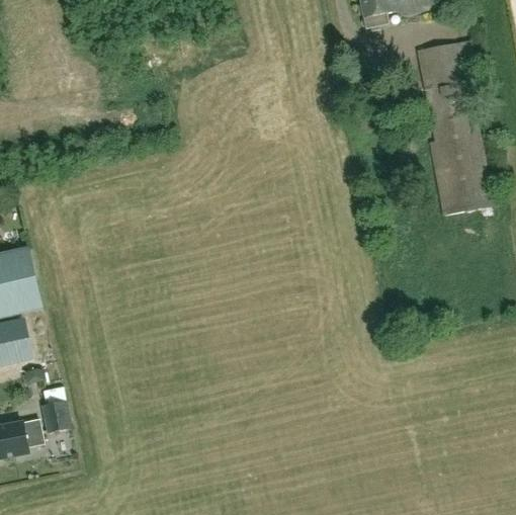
[(358,0),(362,18),(363,17),(365,27),(387,23),(384,13),(392,11),(389,0),(358,0)]
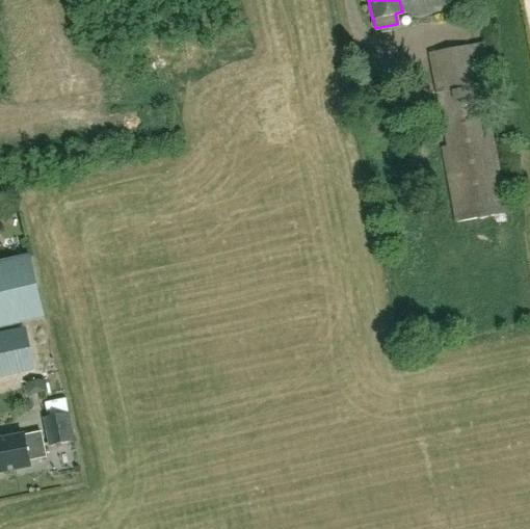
[(399,0),(402,11),(409,10),(409,15),(432,10),(431,5),(443,3),(442,0),(399,0)]
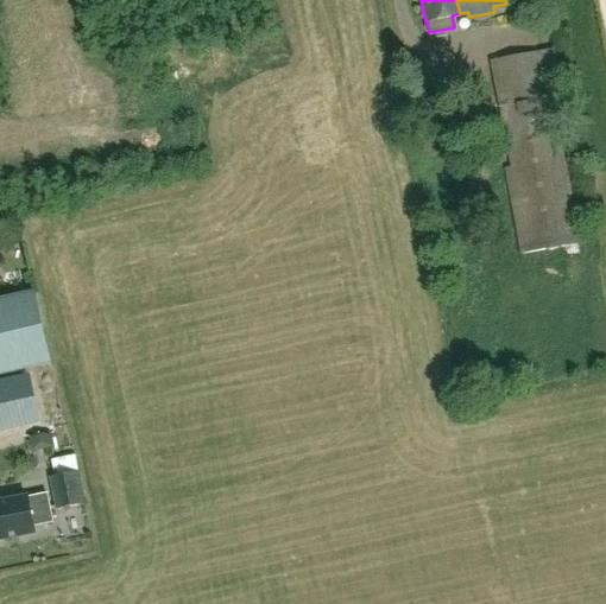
[(551,48),(537,50),(490,58),(509,165),(504,165),(519,252),(576,241),(559,141),(553,142),(545,99),(561,96),(551,48)]
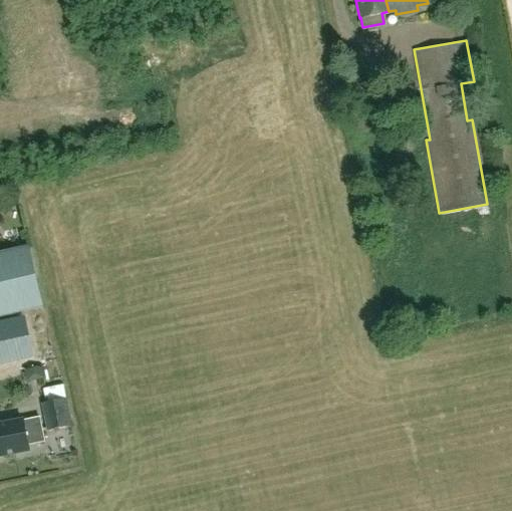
[(0,314),(40,304),(26,244),(0,250),(0,314)]
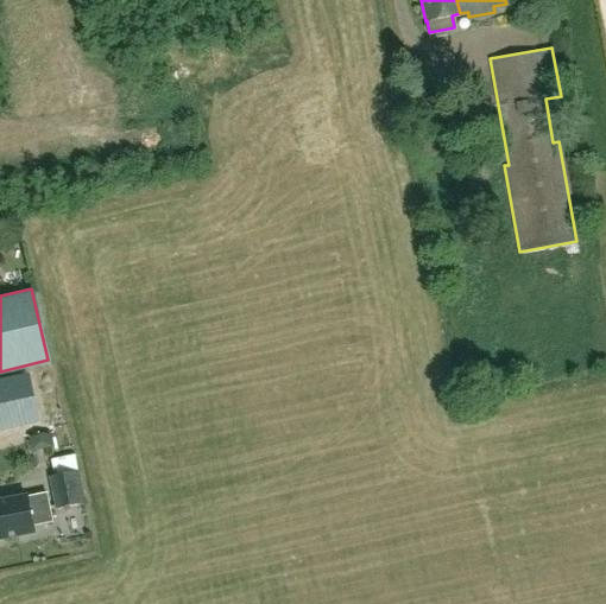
[(52,466),(77,465),(76,451),(51,452),(52,466)]
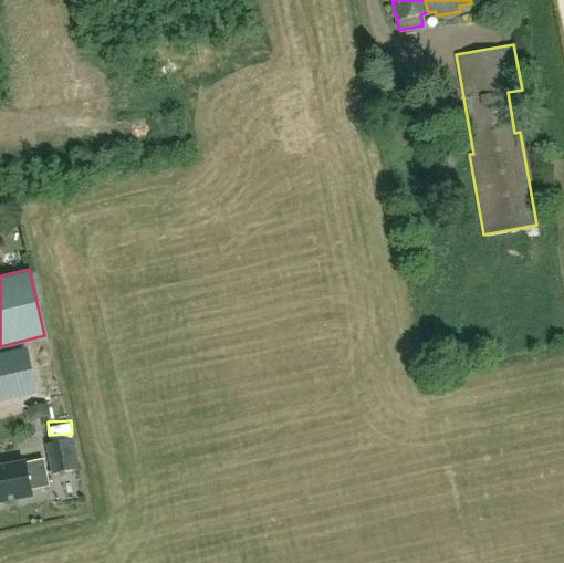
[(50,473),(77,468),(71,436),(43,441),(50,473)]
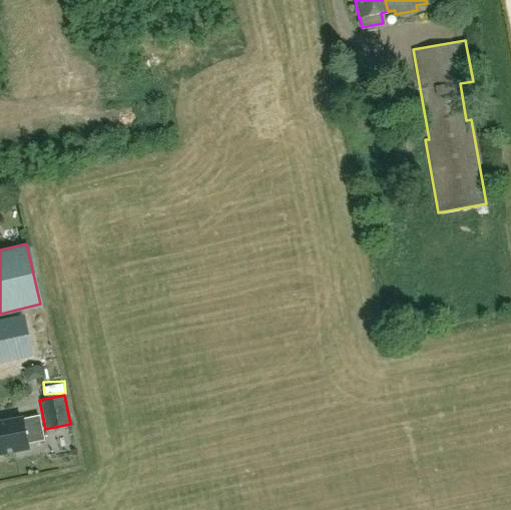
[(27,442),(43,438),(38,414),(22,418),(22,417),(0,421),(0,453),(28,448),(27,442)]
